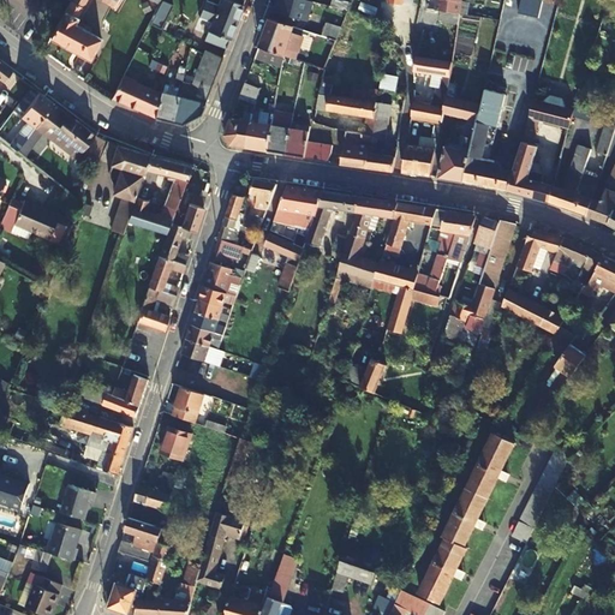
[(114,0),(115,0),(113,5),(118,9),(121,0),(72,0),(71,4),(52,39),(90,60),(102,39),(76,23),(89,0),(114,0)]
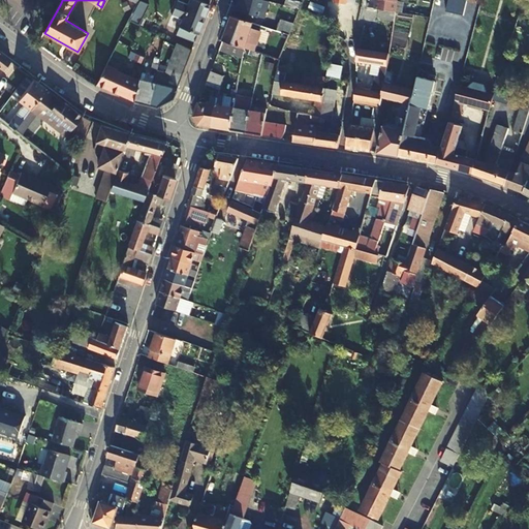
[(176,34),(195,42),(210,4),(198,0),(189,0),(188,4),(178,0),(177,0),(172,16),(182,20),(176,34)]
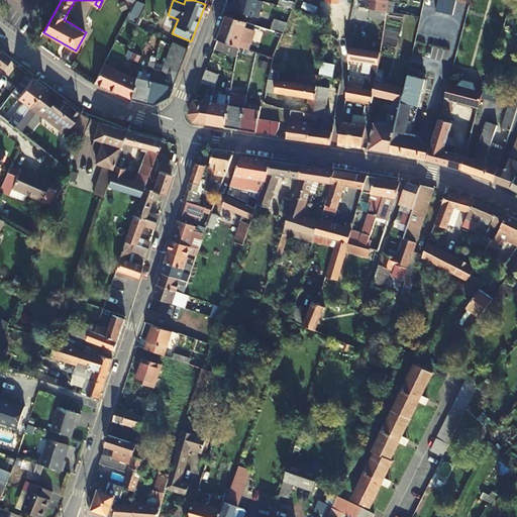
[(264,2),(255,0),(233,0),(231,11),(259,19),(264,2)]
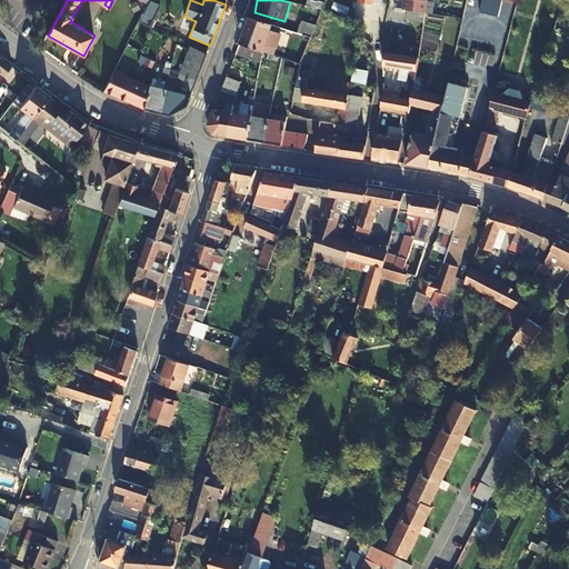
[(406,0),(406,1),(405,6),(403,10),(408,11),(426,15),(427,0),(406,0)]
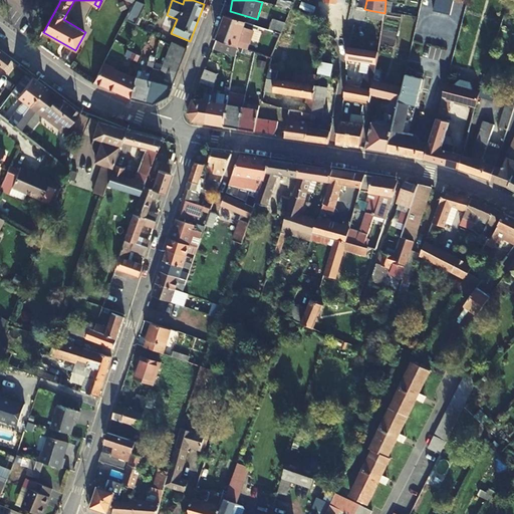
[(145,5),(137,1),(135,4),(126,21),(135,24),(136,25),(145,5)]
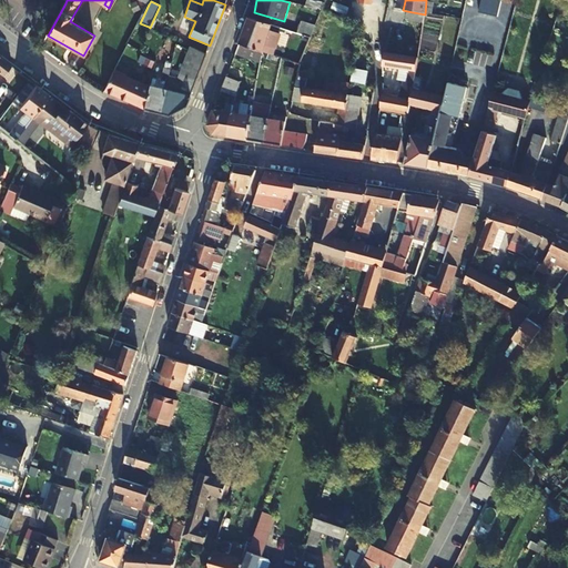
[(424,23),(425,14),(407,11),(406,20),(424,23)]
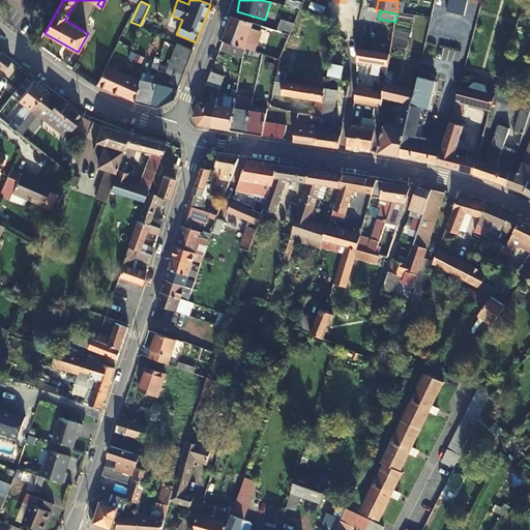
[(244,49),(253,52),(261,33),(252,29),(254,24),(233,17),(224,41),(244,49)]
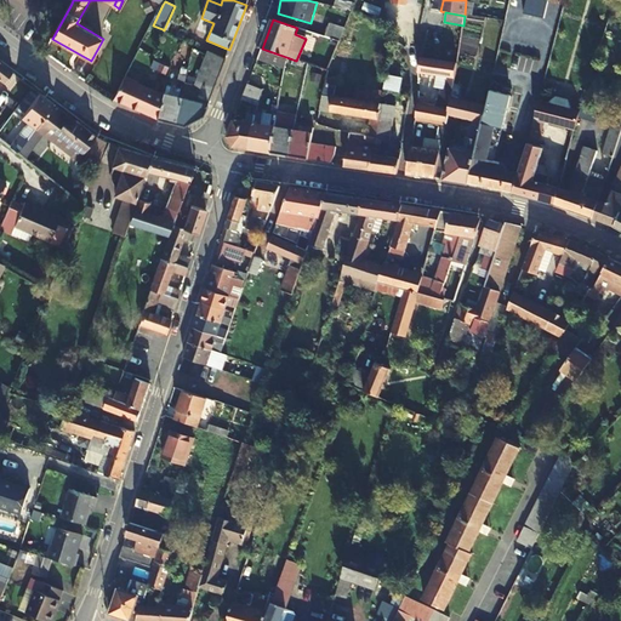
[(337,44),(347,22),(342,21),(339,28),(328,23),(323,38),(330,40),(337,44)]
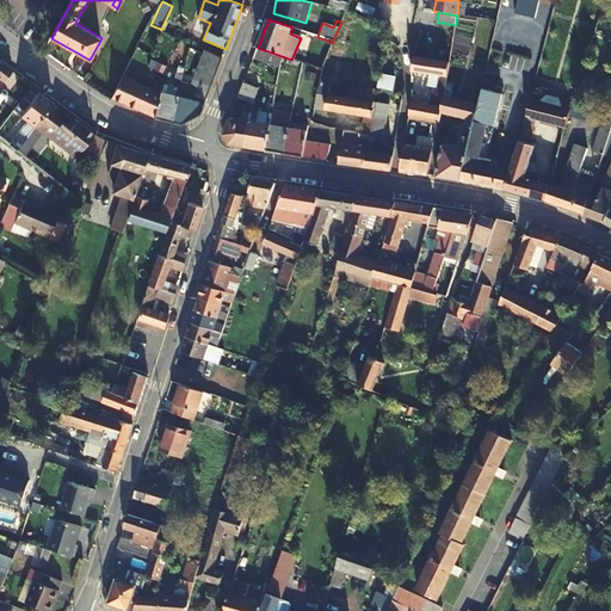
[(332,43),(325,39),(318,56),(315,55),(310,67),(320,71),(332,43)]
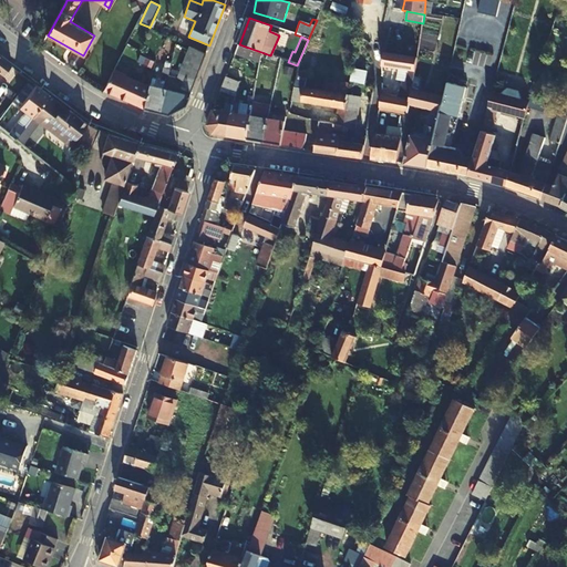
[(261,52),(239,44),(235,54),(260,63),(261,52)]
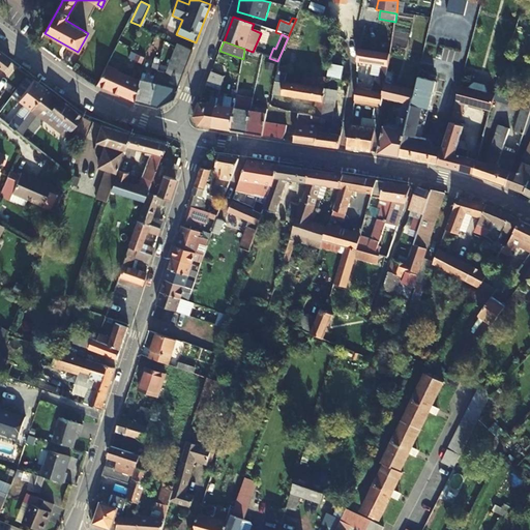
[(178,90),(194,50),(178,43),(162,86),(178,90)]
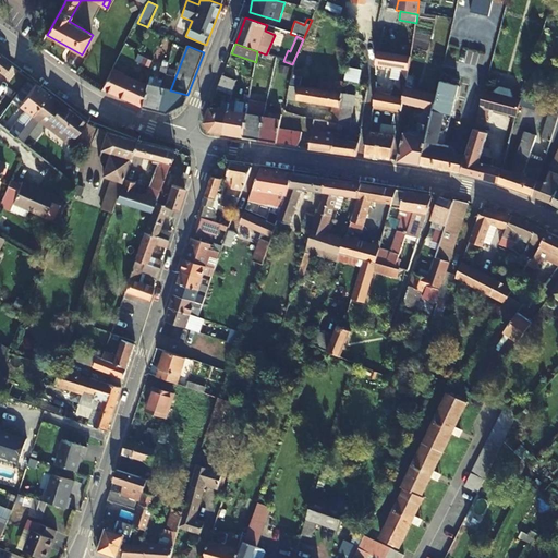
[(411,57),(378,51),(376,65),(395,69),(402,70),(400,82),(399,82),(392,97),(381,95),(381,91),(377,89),(374,106),(400,111),(401,109),(402,104),(408,74),(411,57)]
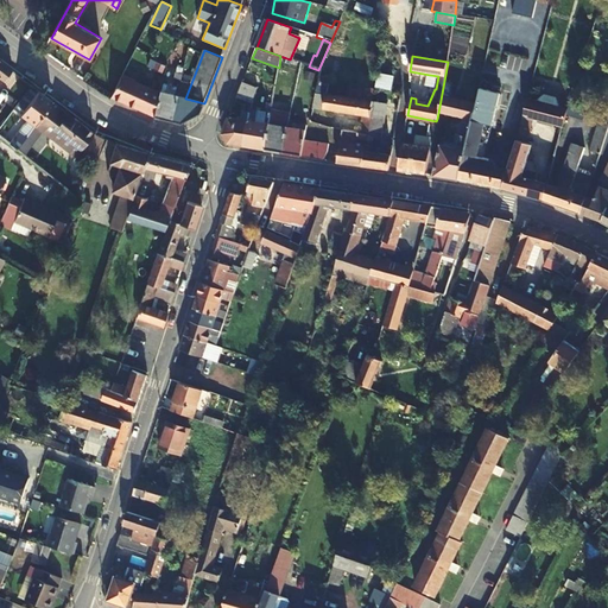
[(12,70),(0,59),(0,77),(4,81),(12,70)]
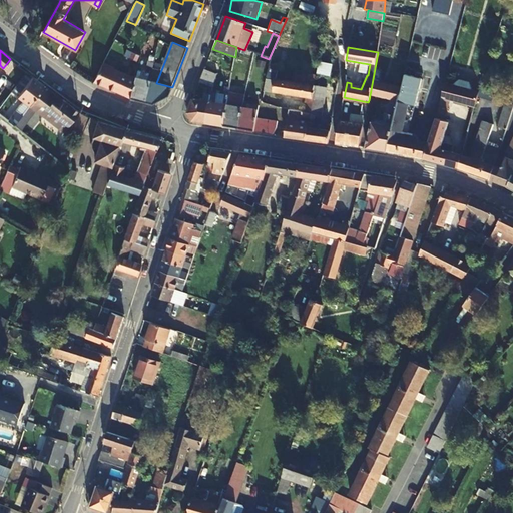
[(316,73),(328,76),(331,64),(319,61),(316,73)]
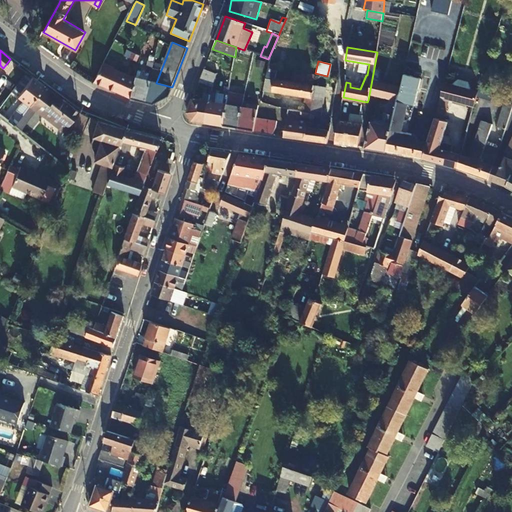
[(419,70),(421,64),(407,61),(406,67),(419,70)]
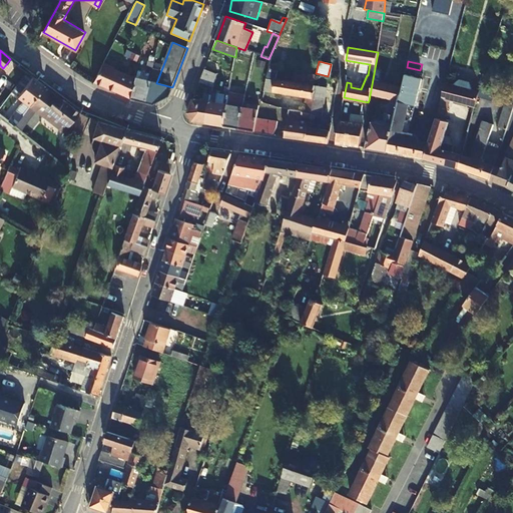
[(103,63),(93,83),(130,99),(134,78),(113,69),(114,68),(103,63)]
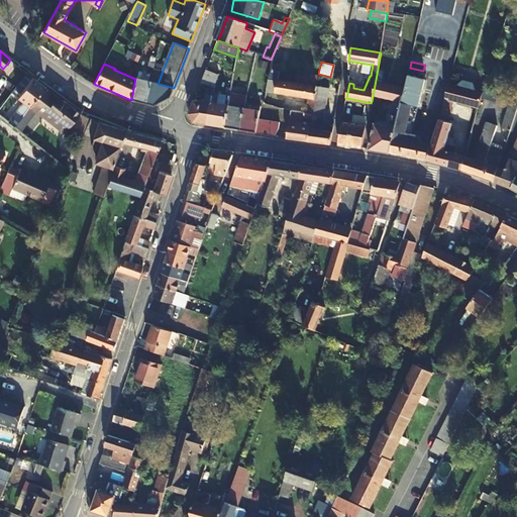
[(373,65),(366,64),(364,74),(370,76),(371,76),(373,65)]
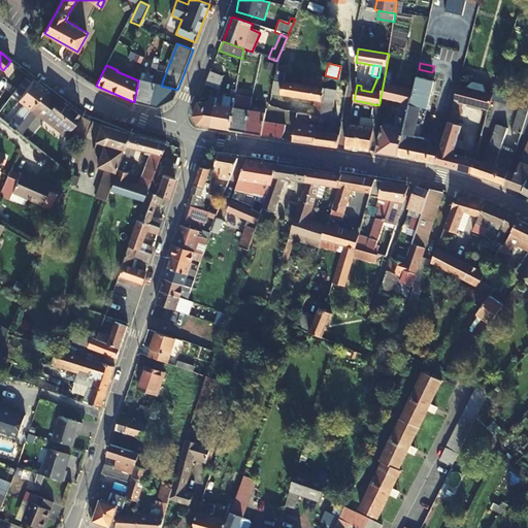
[(323,88),(325,78),(318,77),(318,79),(303,77),(302,86),(283,83),(285,68),(276,67),(271,94),(315,101),(311,116),(311,118),(319,119),(323,88)]
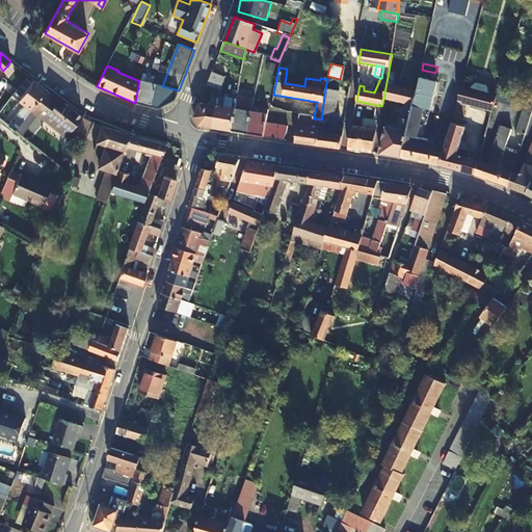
[(426,109),(432,111),(435,98),(439,82),(437,81),(439,77),(435,76),(435,73),(422,70),(421,77),(418,90),(402,159),(441,166),(446,152),(434,149),(435,144),(432,139),(426,138),(420,137),(426,109)]
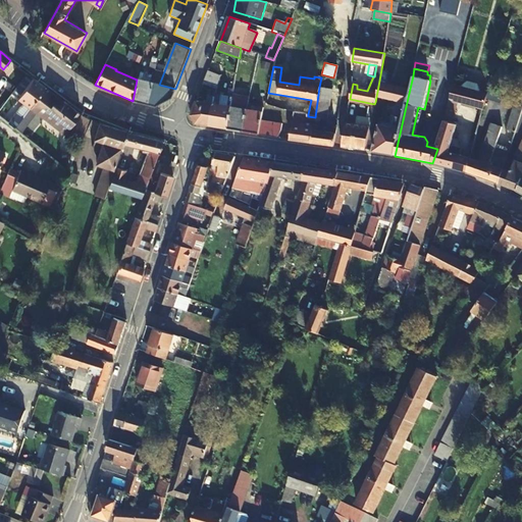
[(410,89),(398,87),(384,84),(387,70),(381,69),(376,97),(398,101),(395,116),(397,116),(394,128),(379,125),(373,152),(395,156),(410,89)]
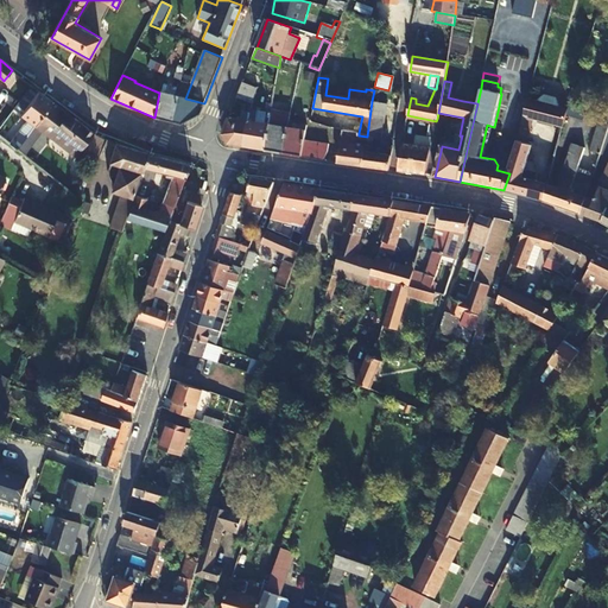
[(238,97),(254,103),(255,96),(258,88),(244,82),(240,90),(238,97)]
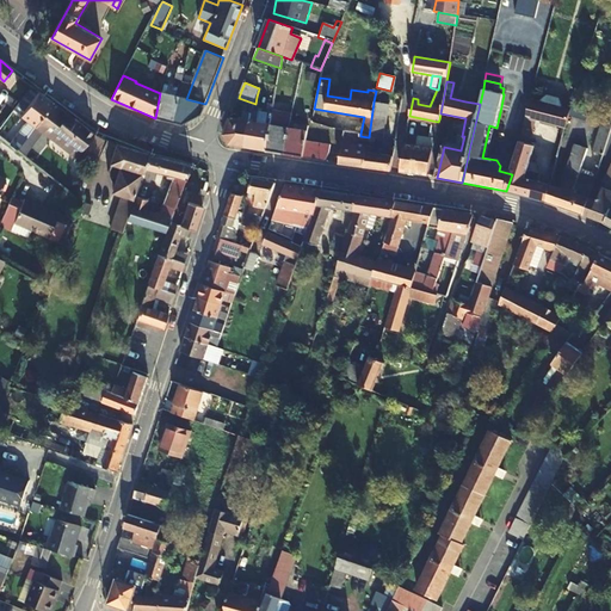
[(177,92),(180,93),(181,90),(165,85),(161,92),(176,96),(177,92)]
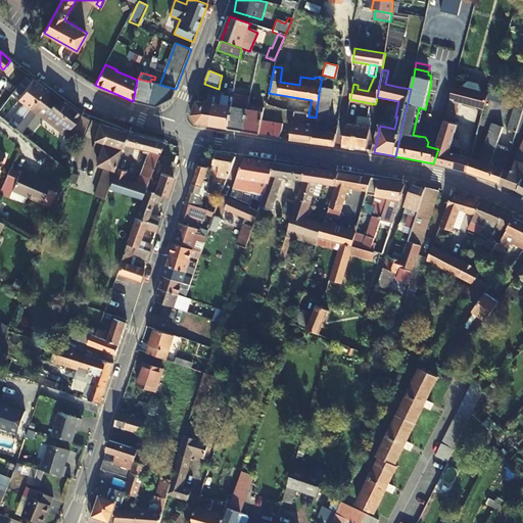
[(18,98),(34,78),(28,74),(12,94),(18,98)]
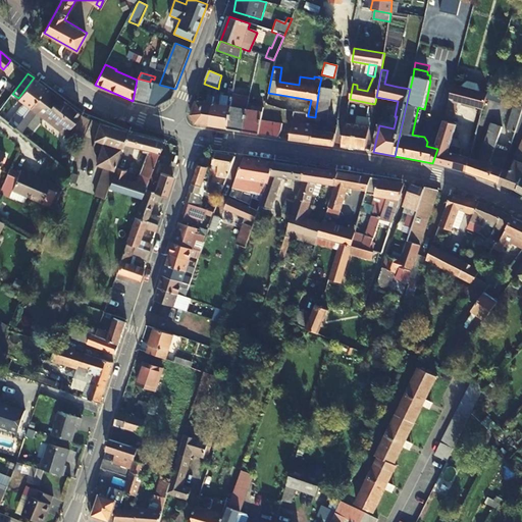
[(410,89),(413,75),(401,73),(398,87),(410,89)]
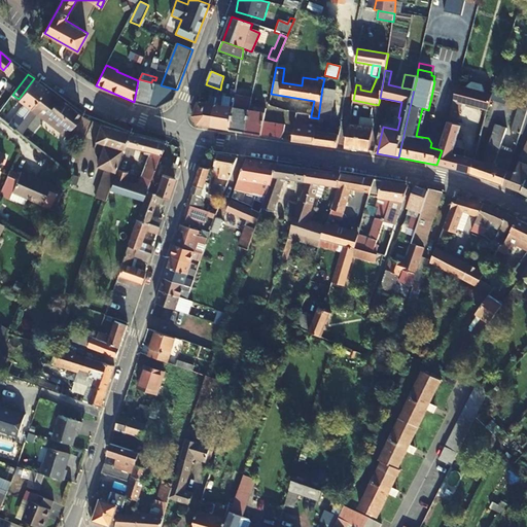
[(31,110),(44,91),(46,89),(34,78),(19,99),(24,103),(11,119),(8,125),(15,131),(31,110)]
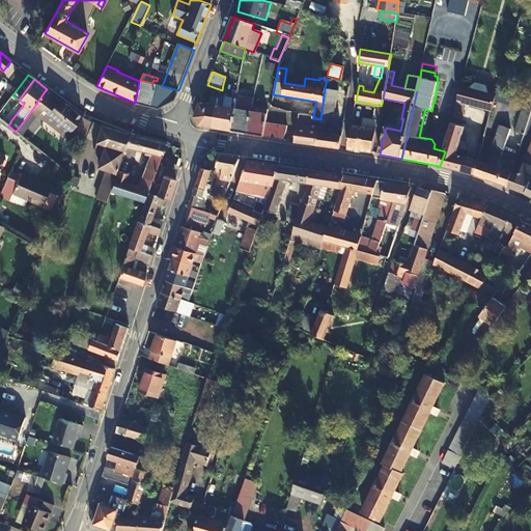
[(149,107),(157,81),(154,80),(152,83),(140,80),(139,80),(139,81),(135,103),(149,107)]
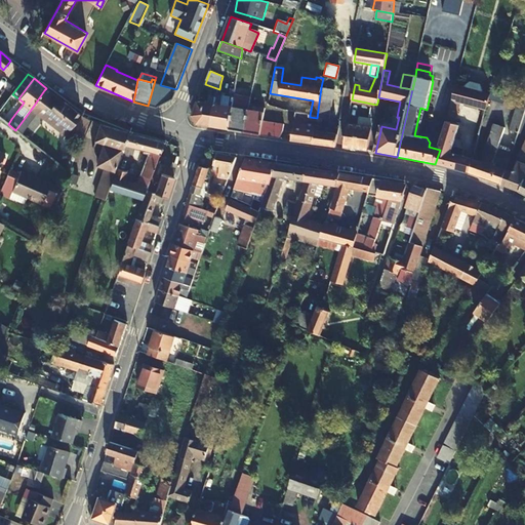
[(492,94),(493,89),(458,79),(457,85),(492,94)]
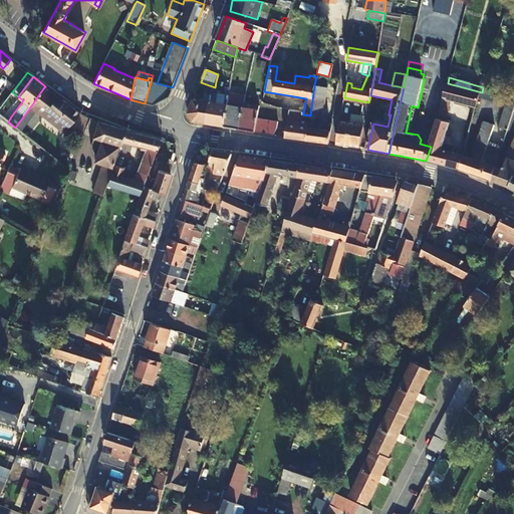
[(169,95),(173,87),(157,83),(154,82),(155,79),(152,78),(145,103),(152,105),(169,95)]
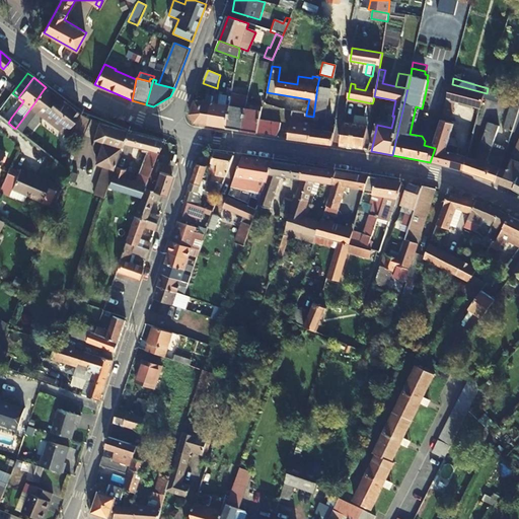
[(231,99),(234,81),(228,80),(225,98),(231,99)]
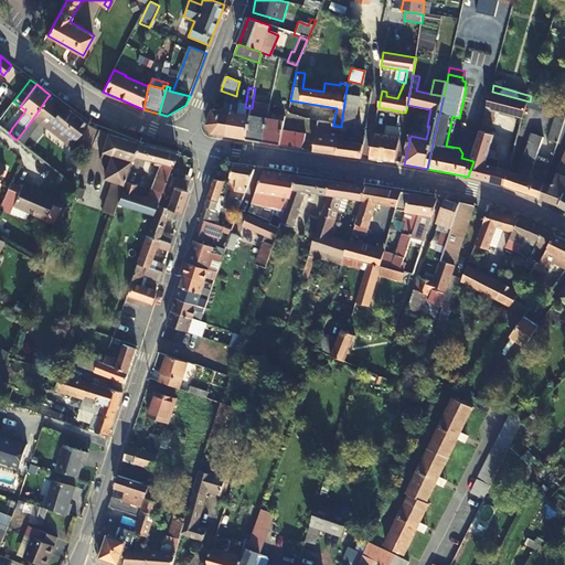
[(531,96),(530,102),(529,106),(544,110),(550,95),(533,89),(531,96)]
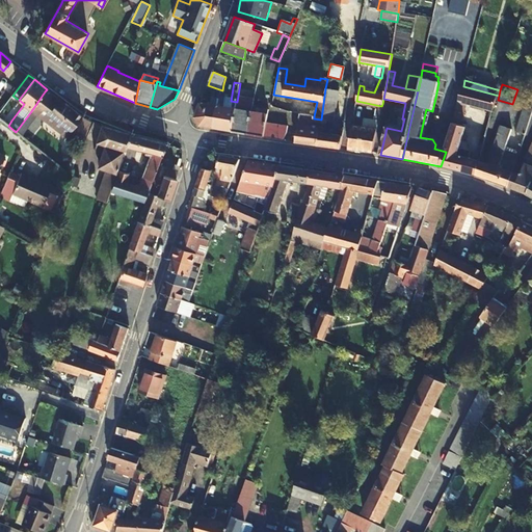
[(463,86),(462,87),(459,104),(455,123),(446,152),(441,166),(476,177),(480,162),(482,154),(460,148),(468,128),(462,126),(469,104),(495,111),(498,100),(499,96),(463,86)]
